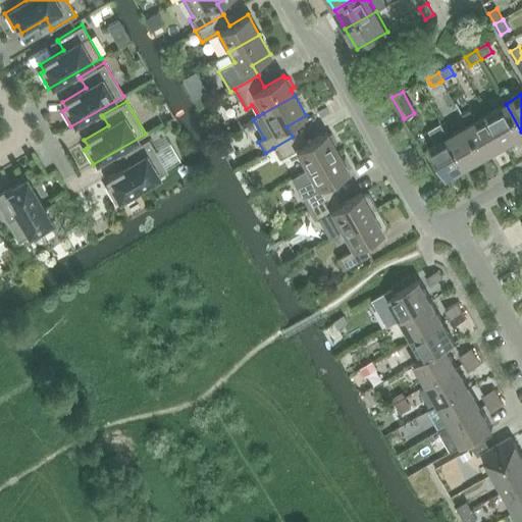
[(486,114),(505,145),(521,135),(521,132),(506,104),(486,114)]
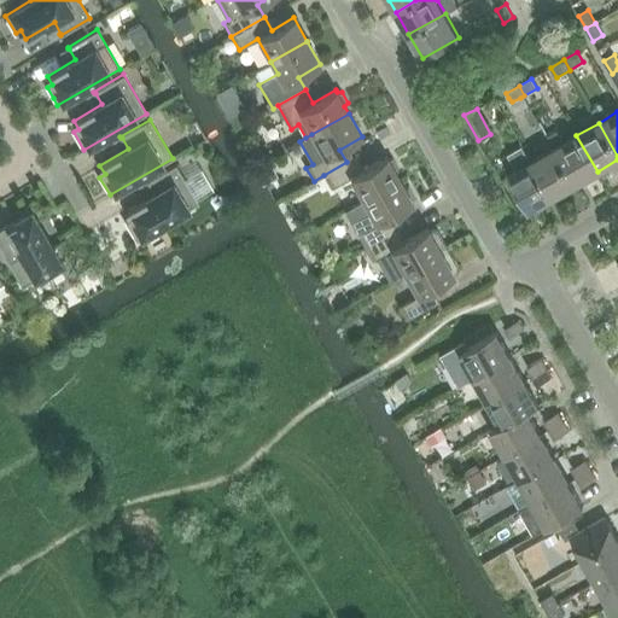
[(554,149),(575,185),(598,172),(576,135),(554,149)]
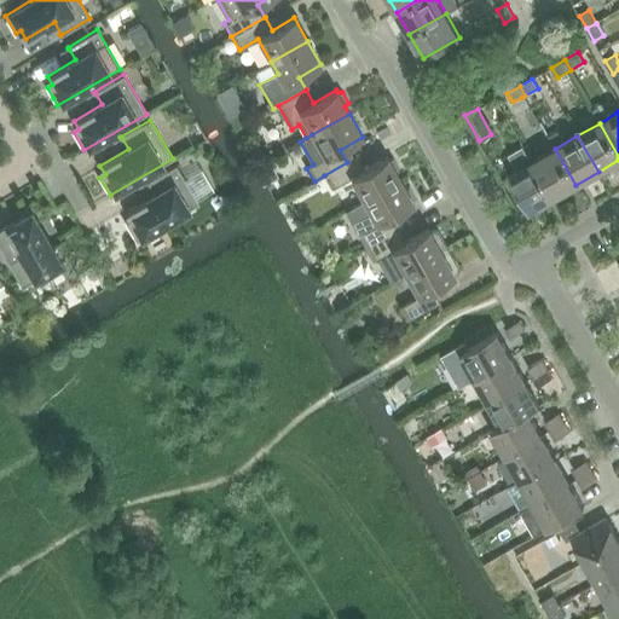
[(532,162),(553,198),(576,185),(555,149),(532,162)]
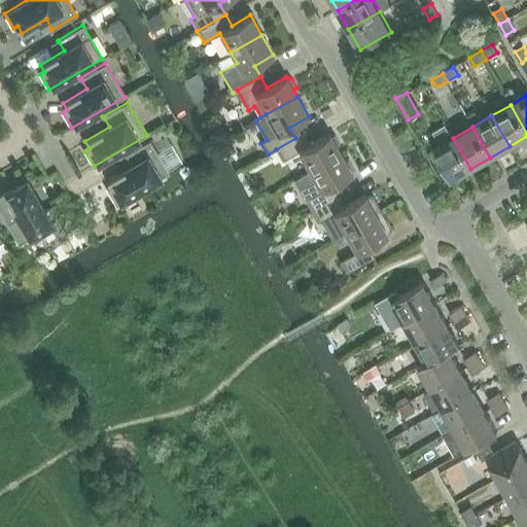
[(304,133),(295,138),(276,149),(282,161),(299,151),(310,171),(341,153),(338,147),(341,144),(335,135),(330,136),(329,133),(310,144),(304,133)]
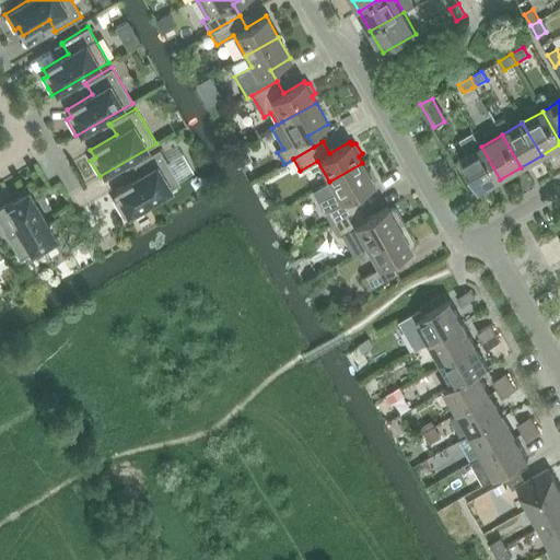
[(500,179),(481,147),(461,159),(479,191),(500,179)]
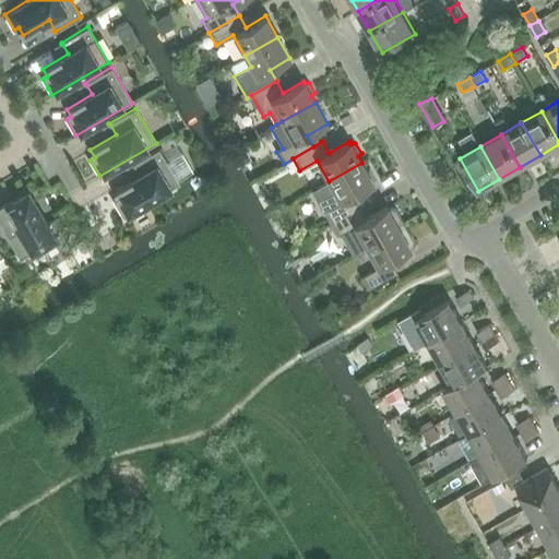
[(114,201),(123,216),(179,183),(159,149),(132,164),(133,165),(140,175),(114,190),(118,198),(114,201)]
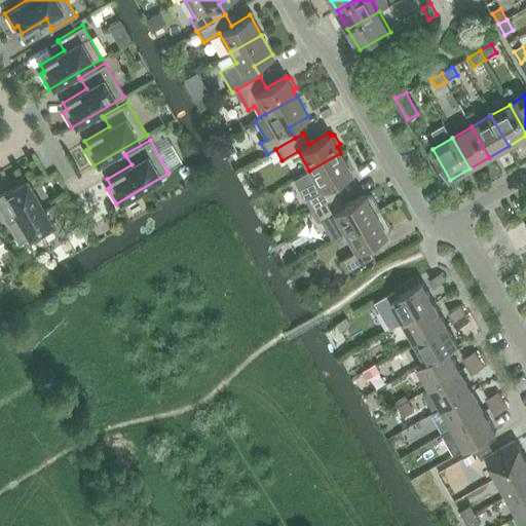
[(340,153),(309,171),(321,190),(304,199),(310,211),(338,194),(332,184),(351,173),(350,171),(353,167),(347,158),(343,159),(340,153)]
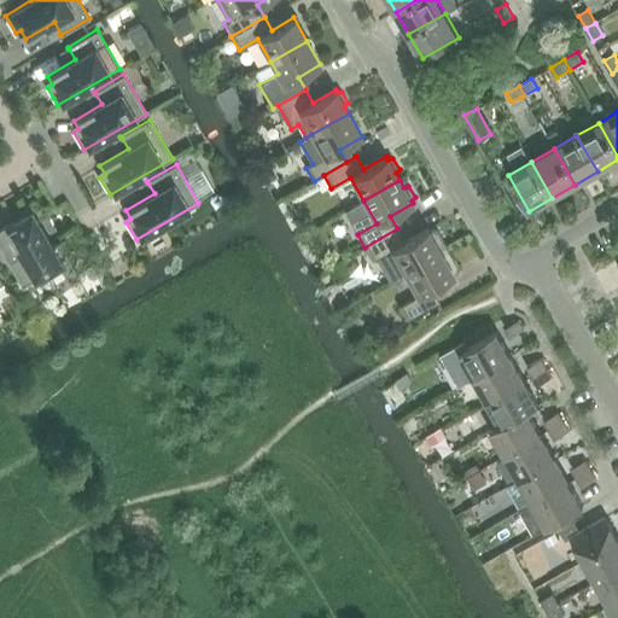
[(0,228),(0,248),(22,286),(62,263),(30,211),(13,221),(16,226),(7,231),(5,226),(0,228)]
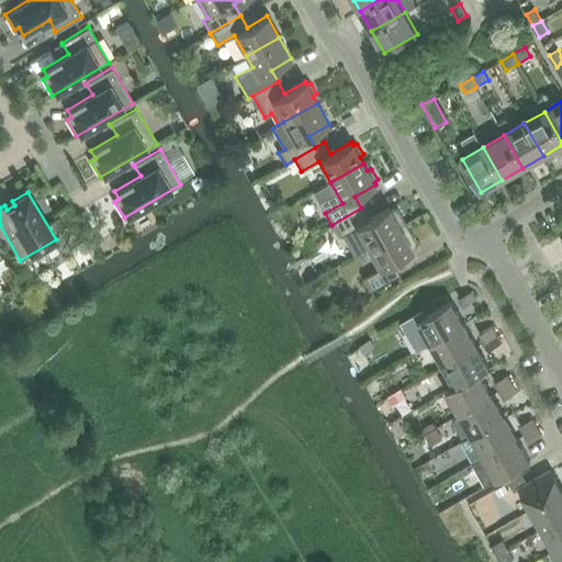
[(368,248),(406,226),(397,210),(393,209),(390,211),(389,208),(368,220),(361,208),(332,225),(338,237),(356,227),(368,248)]
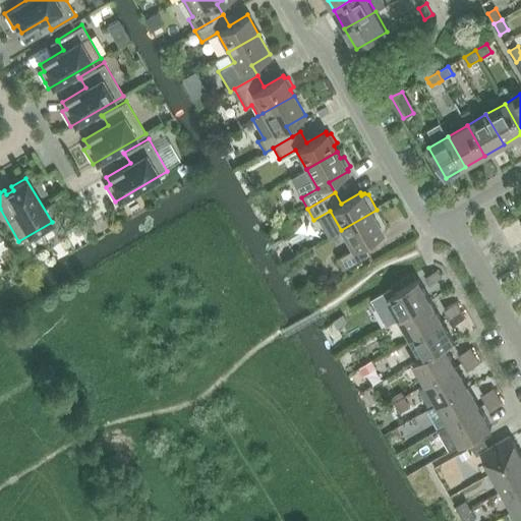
[(383,232),(382,230),(385,228),(386,225),(377,210),(341,230),(352,249),(336,258),(342,270),(369,254),(363,243),(383,232)]
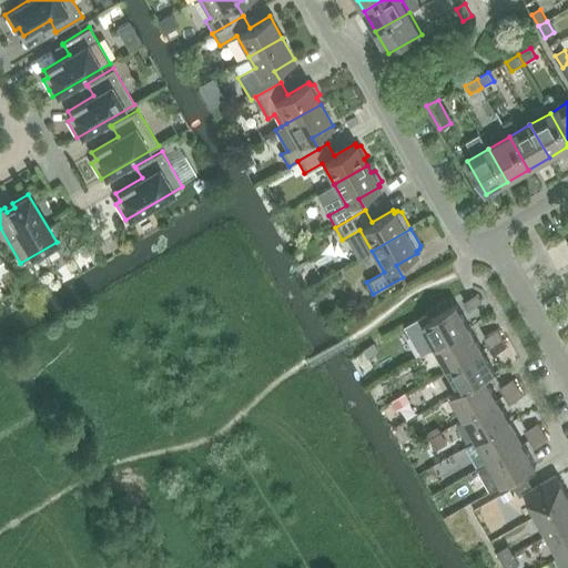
[(477,294),(463,302),(467,310),(482,302),(477,294)]
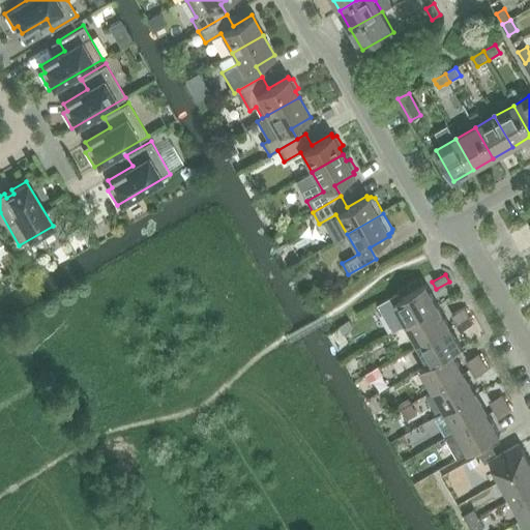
[(407,324),(438,306),(425,285),(394,302),(407,324)]
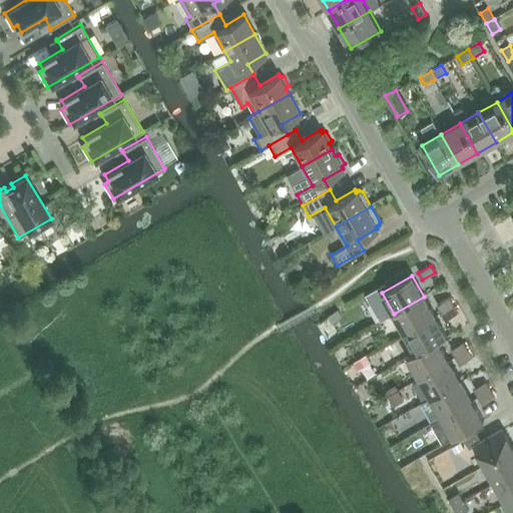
[(405,334),(435,317),(424,297),(394,314),(405,334)]
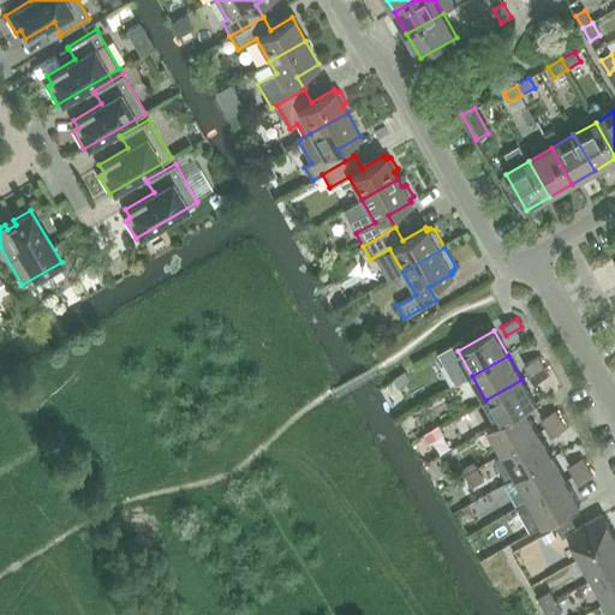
[(529,375),(543,366),(538,357),(524,365),(529,375)]
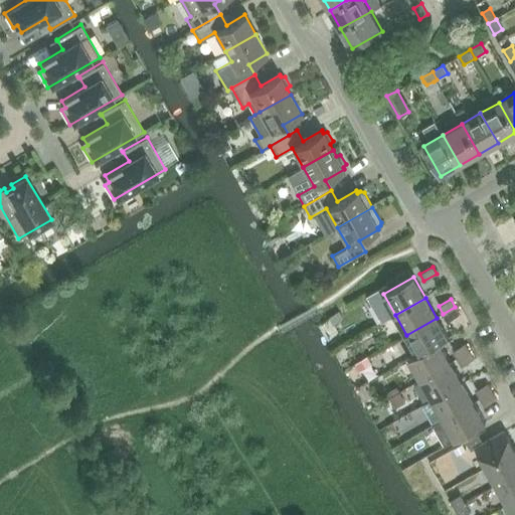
[(455,307),(443,314),(448,321),(460,314),(455,307)]
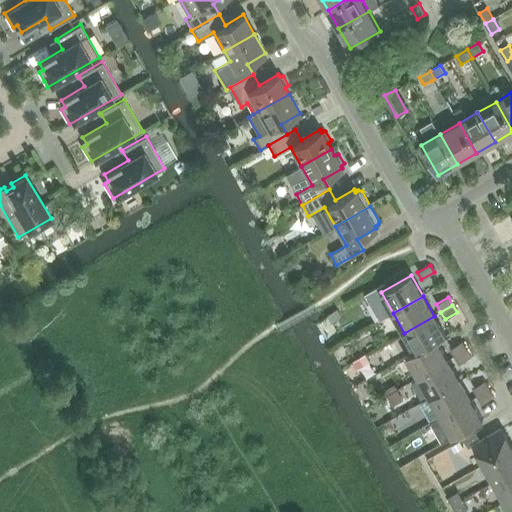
[(337,309),(326,315),(330,322),(341,315),(337,309)]
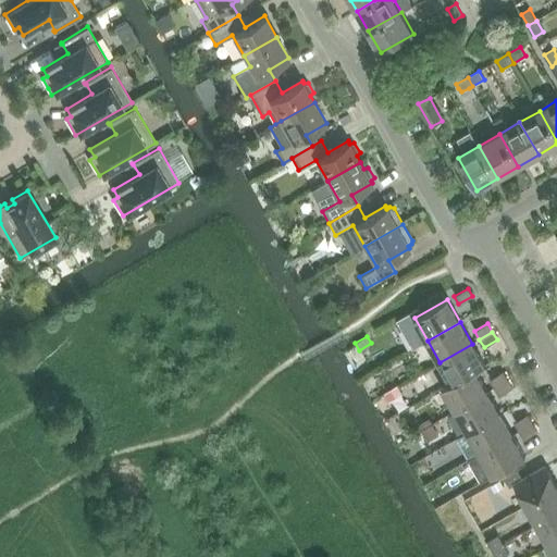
[(475,370),(477,371),(485,366),(472,344),(440,362),(452,383),(452,384),(475,370)]
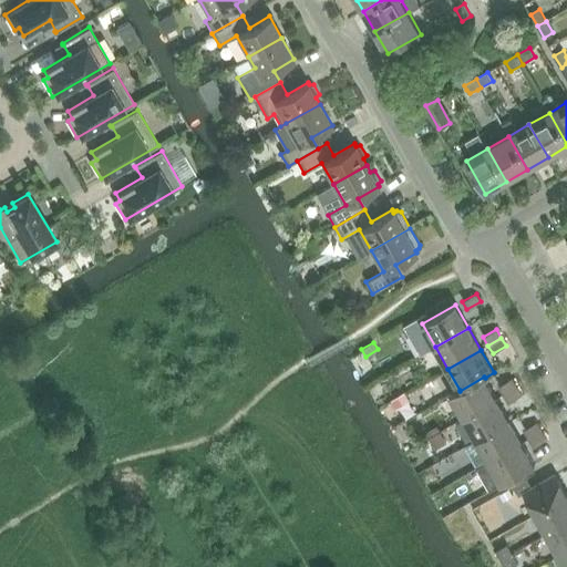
[(463,418),(497,399),(485,378),(484,377),(460,391),(460,390),(450,394),(463,418)]
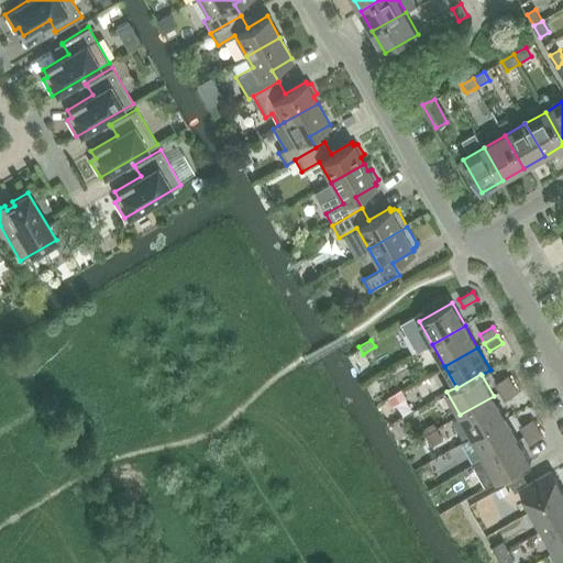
[(500,392),(514,384),(509,376),(496,383),(500,392)]
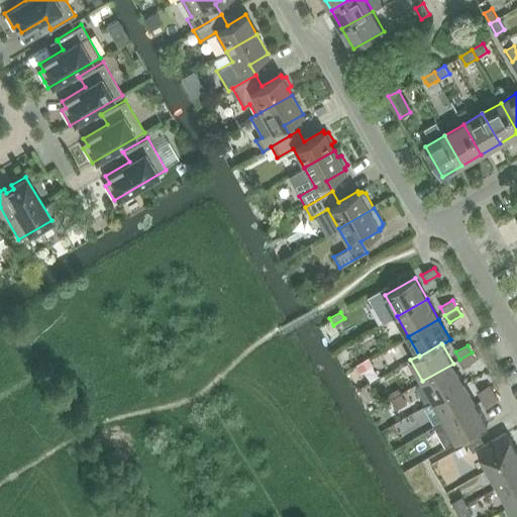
[(472,352),(459,359),(463,367),(476,360),(472,352)]
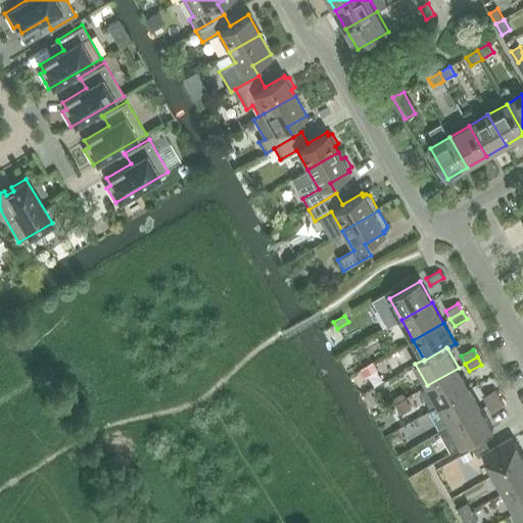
[(372,364),(363,369),(366,376),(376,370),(372,364)]
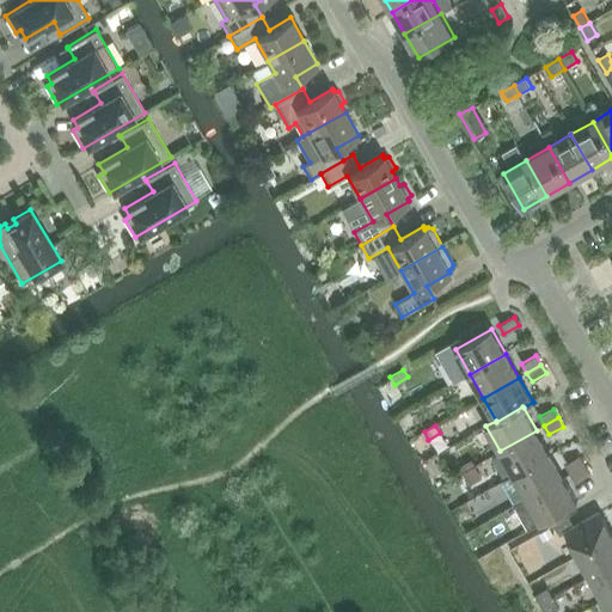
[(514,475),(550,454),(537,430),(500,451),(514,475)]
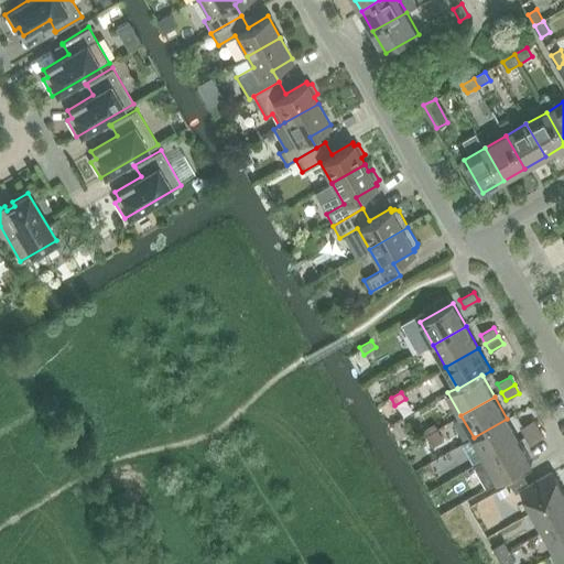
[(486,459),(519,440),(507,419),(474,437),(486,459)]
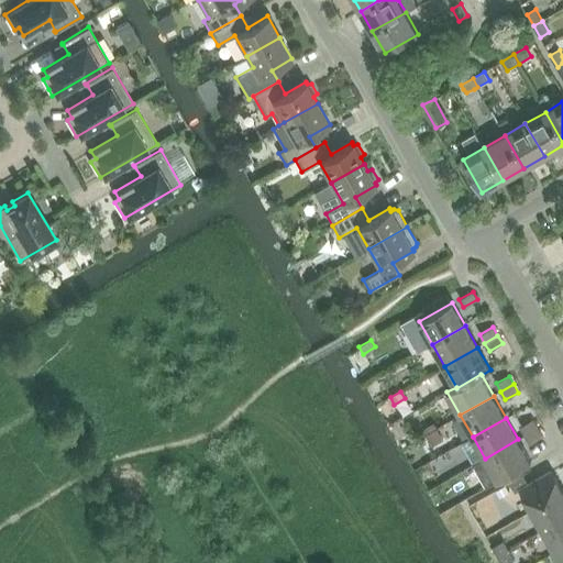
[(526,435),(539,428),(533,420),(521,427),(526,435)]
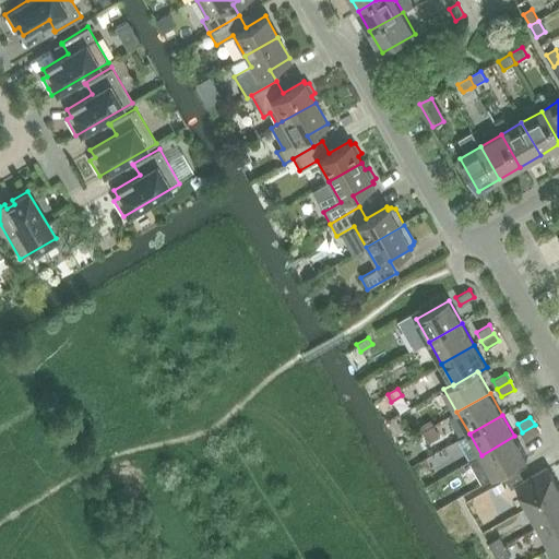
[(430,418),(420,425),(424,430),(435,425),(430,418)]
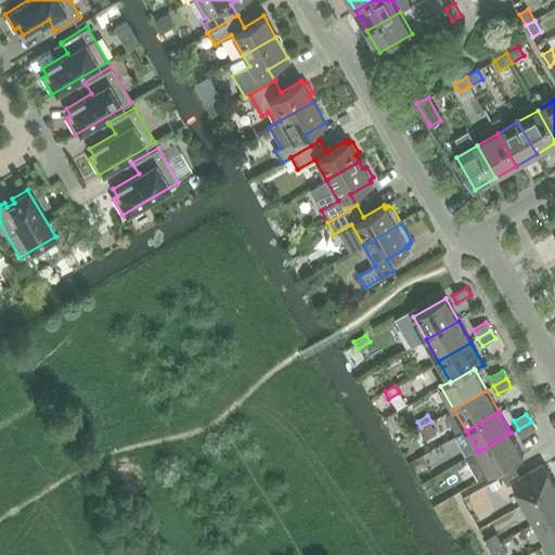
[(531,422),(518,429),(523,437),(536,429),(531,422)]
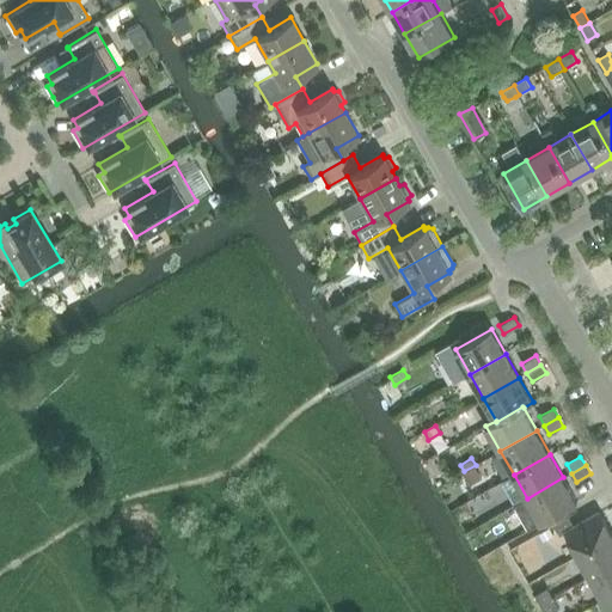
[(542,524),(577,502),(563,477),(527,499),(542,524)]
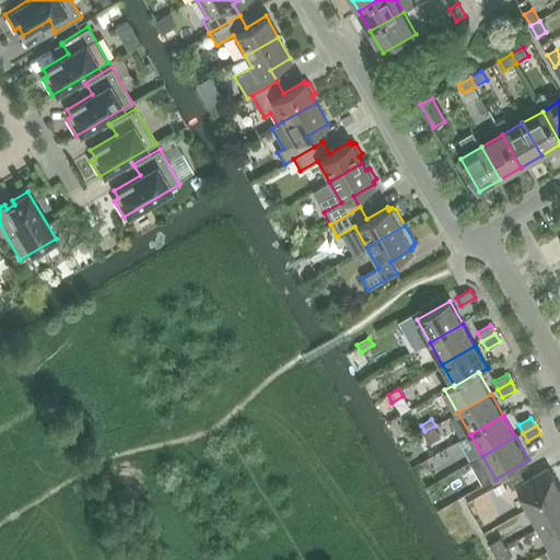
[(512,489),(516,487),(528,508),(559,488),(548,468),(525,481),(520,471),(506,480),(512,489)]
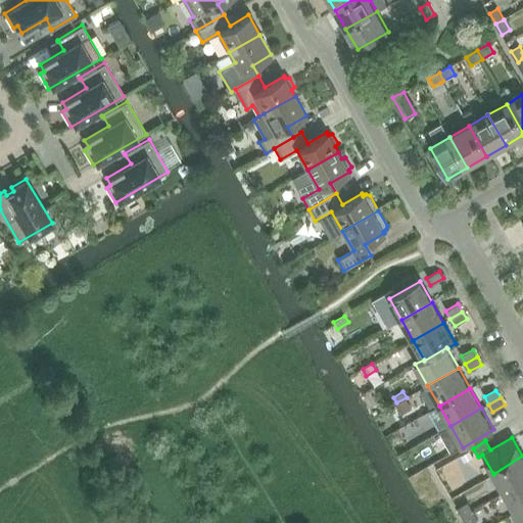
[(470,450),(461,456),(464,462),(473,457),(470,450)]
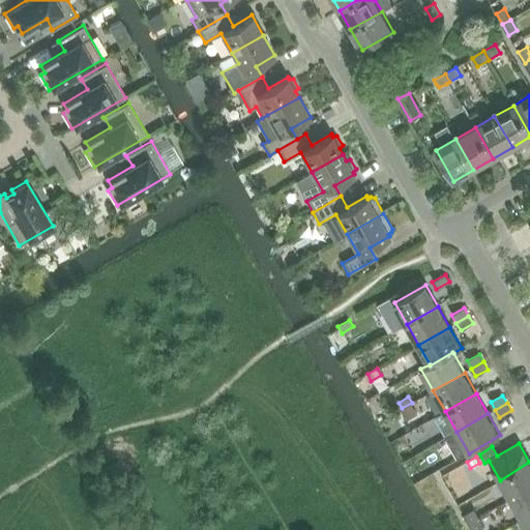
[(529,462),(500,480),(511,500),(529,489),(529,462)]
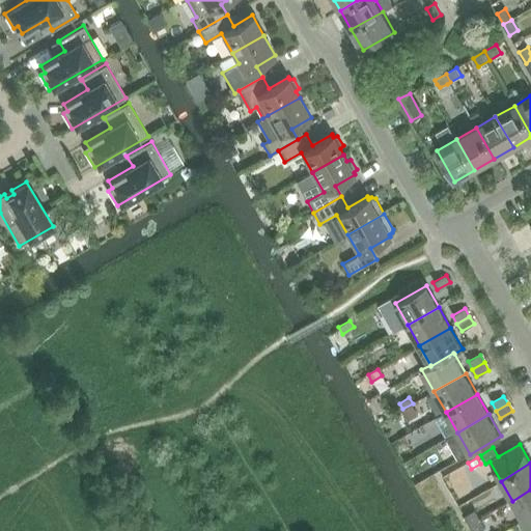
[(530,490),(512,501),(524,520),(530,515),(530,490)]
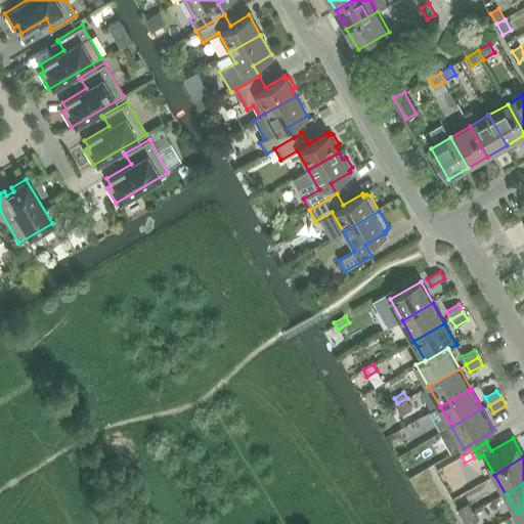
[(464,517),(474,512),(469,503),(459,509),(464,517)]
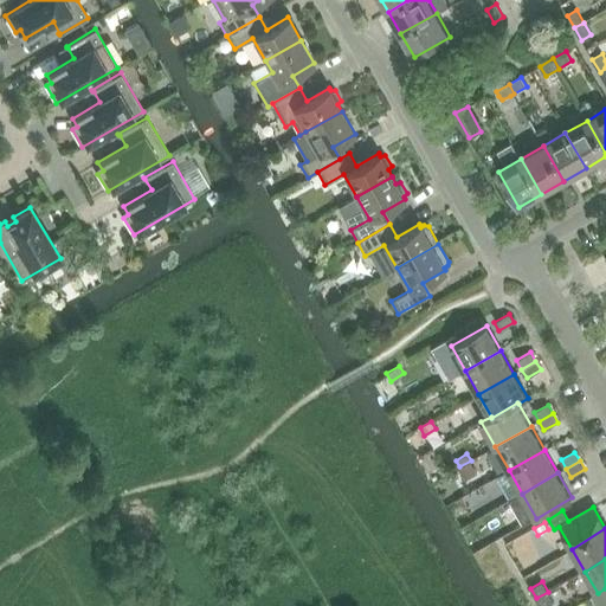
[(548,592),(536,598),(540,605),(543,605),(553,601),(548,592)]
